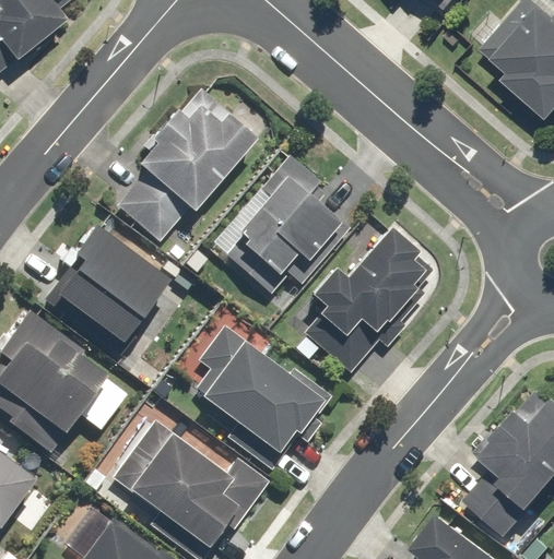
[(75,0),(0,0),(0,72),(84,11),(75,0)]
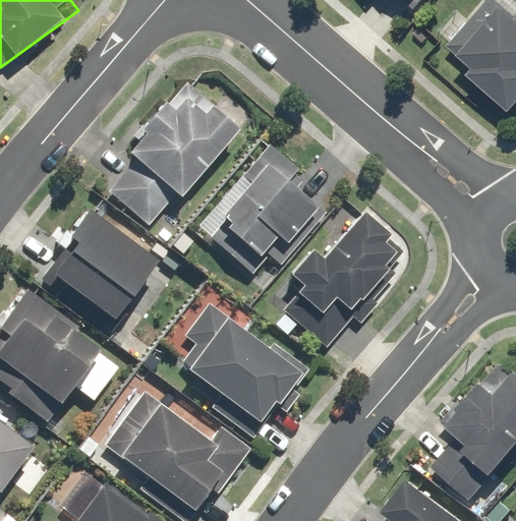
[(515,18),(494,0),(492,0),(449,50),(472,70),(467,76),(510,113),(515,107),(515,18)]
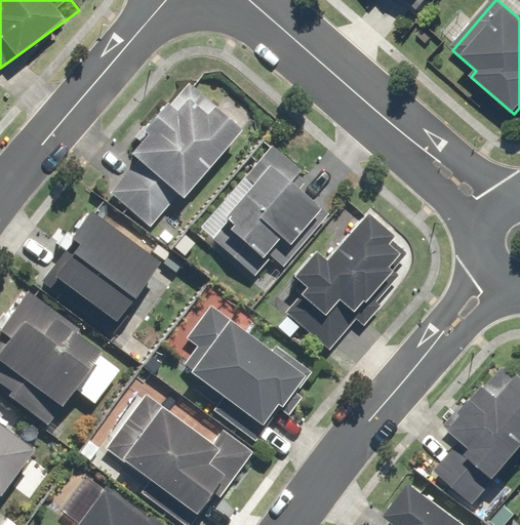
[(241,129),(191,83),(167,109),(162,104),(127,142),(116,131),(93,156),(123,183),(113,194),(151,228),(241,129)]
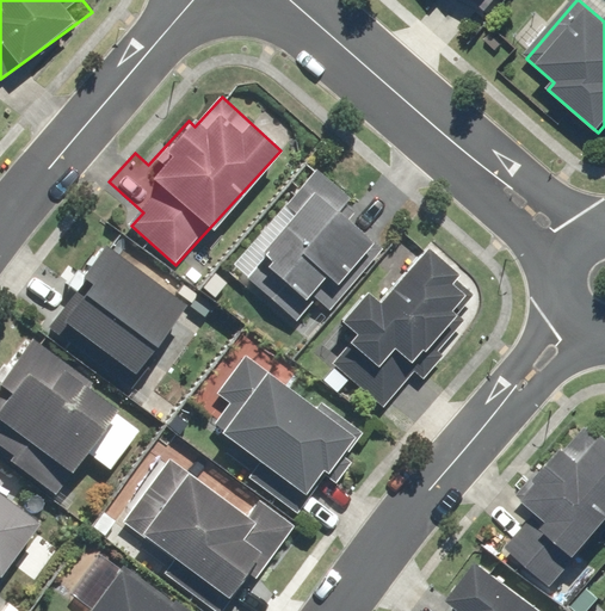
[(346,202),(312,171),(229,266),(296,325),(312,307),(300,296),(316,277),(329,288),(368,245),(334,215),(346,202)]
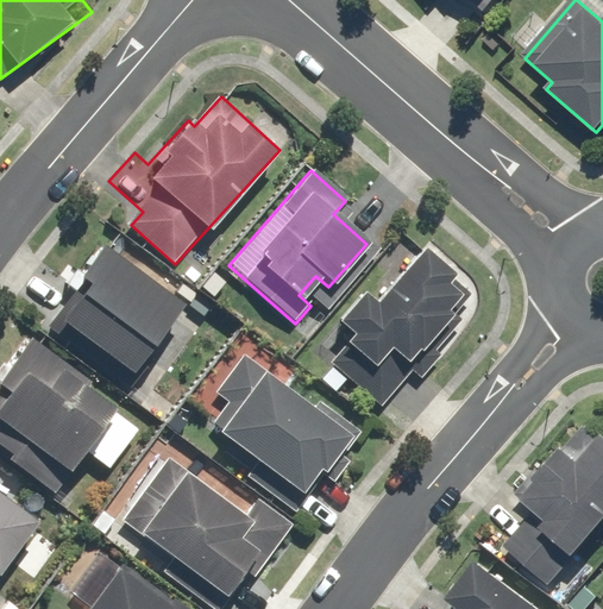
[(183,312),(95,245),(67,283),(75,289),(48,327),(127,387),(183,312)]
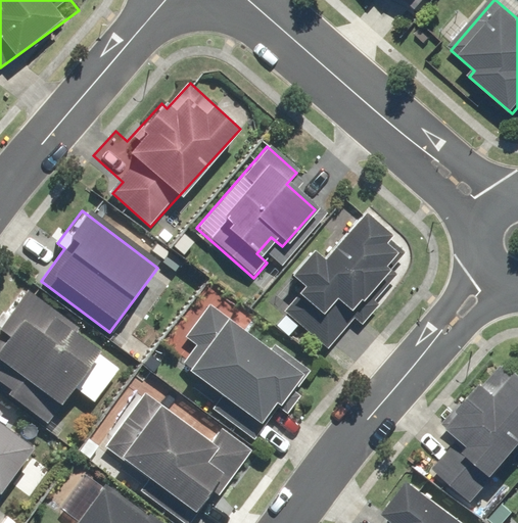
[(360,211),(322,256),(317,263),(307,253),(279,285),(296,300),(286,313),(330,350),(361,315),(354,308),(394,259),(379,246),(387,235),(360,211)]
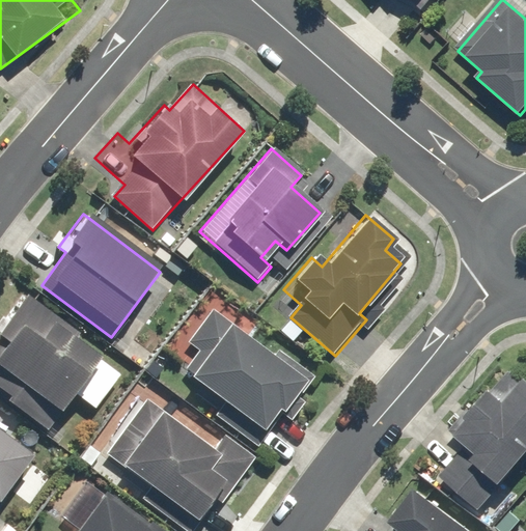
[(80,336),(25,300),(0,336),(0,388),(10,395),(4,404),(49,435),(101,357),(77,341),(80,336)]
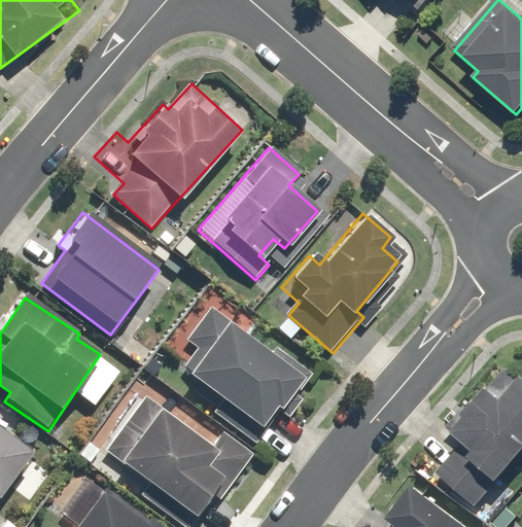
[(199,351),(180,376),(219,405),(214,412),(258,444),(311,373),(276,347),(271,354),(232,326),(234,323),(209,305),(183,340),(199,351)]
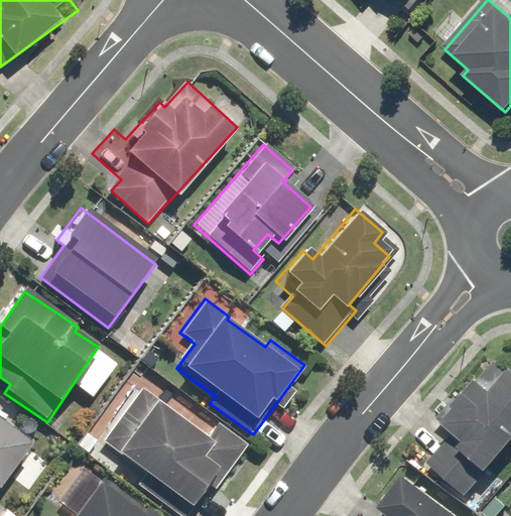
[(510,365),(506,361),(481,383),(471,374),(421,430),(441,447),(427,464),(468,500),(491,473),(485,468),(510,438),(510,365)]
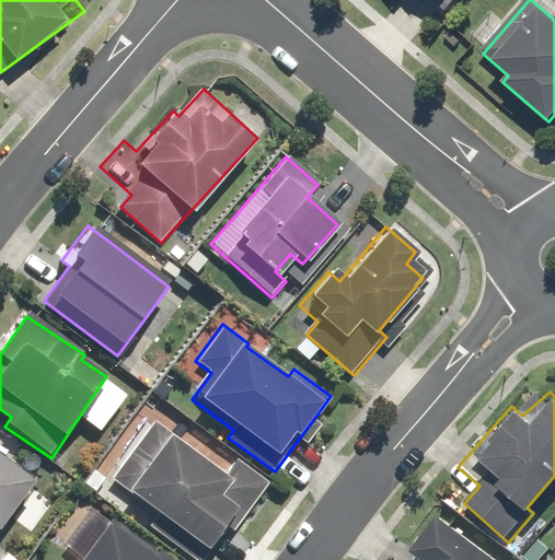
[(223,470),(151,419),(106,481),(157,517),(150,527),(195,559),(203,559),(235,515),(242,521),(270,481),(234,455),(223,470)]
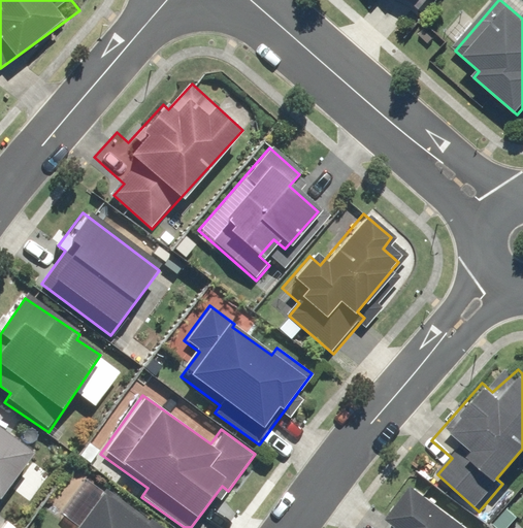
[(0,502),(33,453),(0,430),(0,502)]
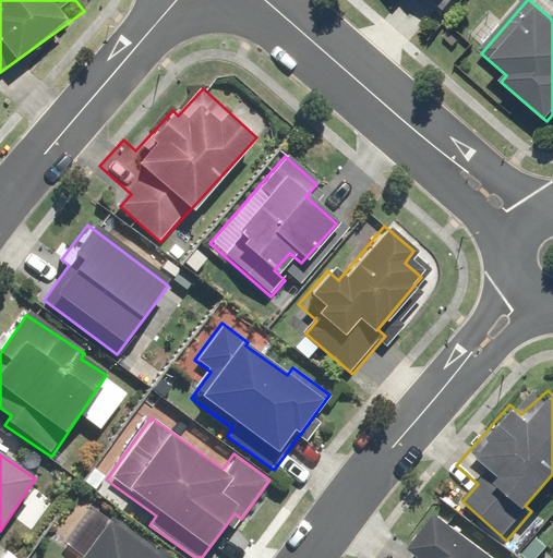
[(492,557),(434,511),(408,544),(424,557),(492,557)]
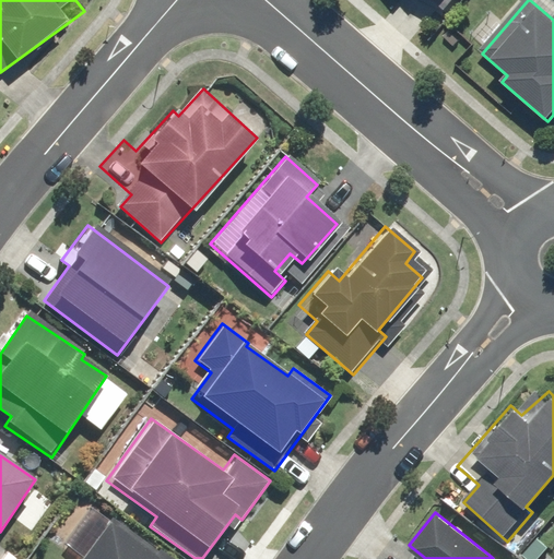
[(162,558),(102,519),(101,521),(74,558),(162,558)]
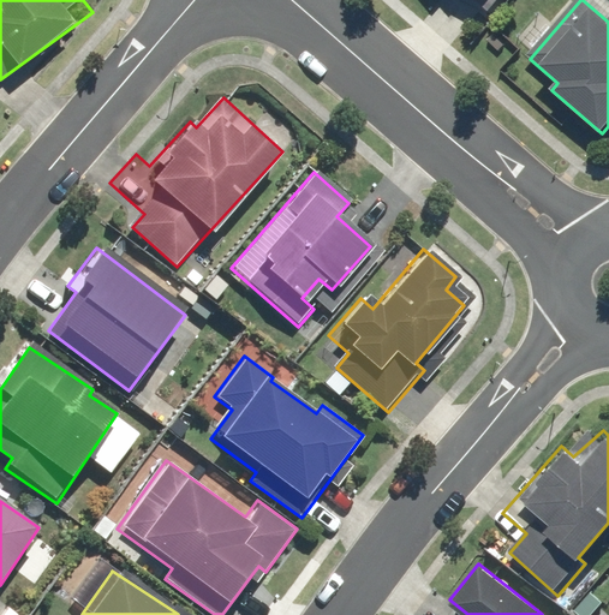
All buildings are outlined.
